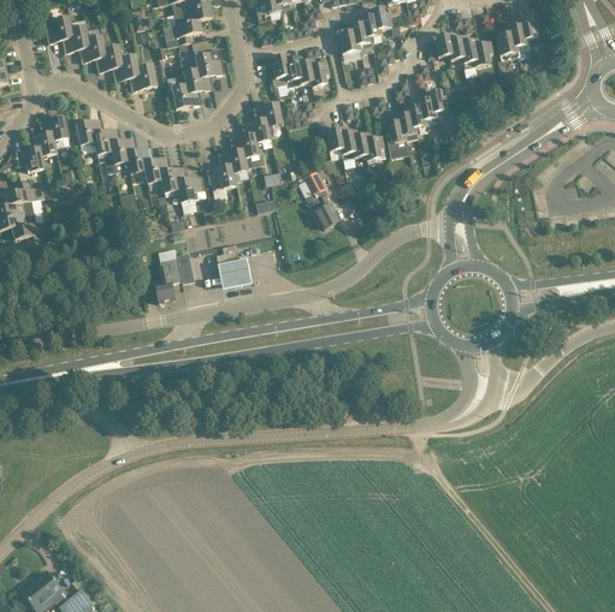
[(171,4),(173,15),(197,10),(211,7),(208,0),(189,0),(171,4)]
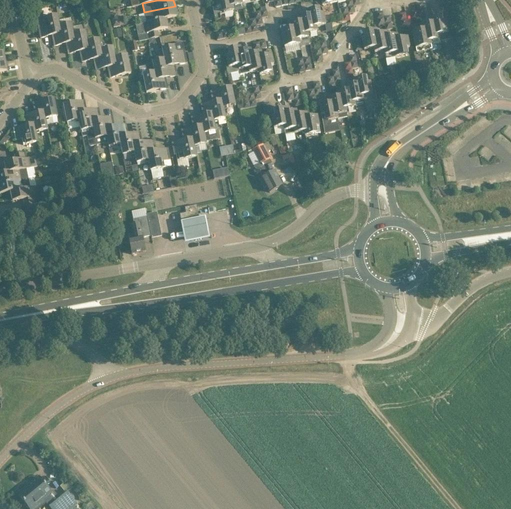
[(212,6),(214,19),(220,18),(219,13),(223,12),(223,11),(233,9),(232,5),(231,0),(215,0),(216,5),(212,6)]
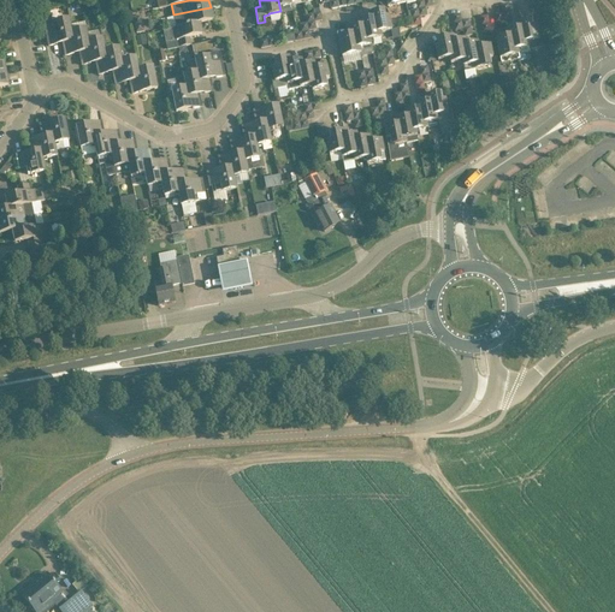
[(500,3),(502,10),(503,18),(510,16),(508,1),(500,3)]
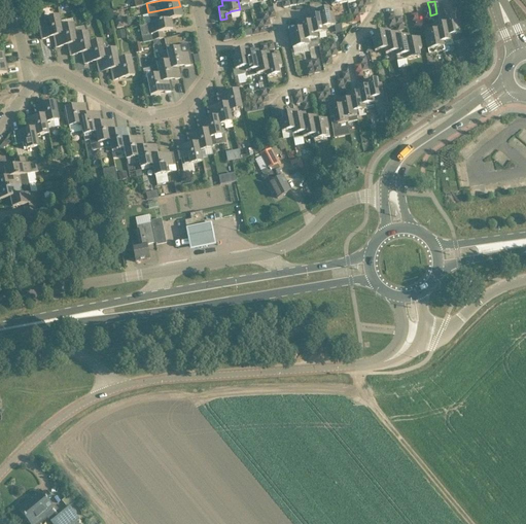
[(350,6),(352,13),(358,12),(364,10),(363,4),(356,5),(350,6)]
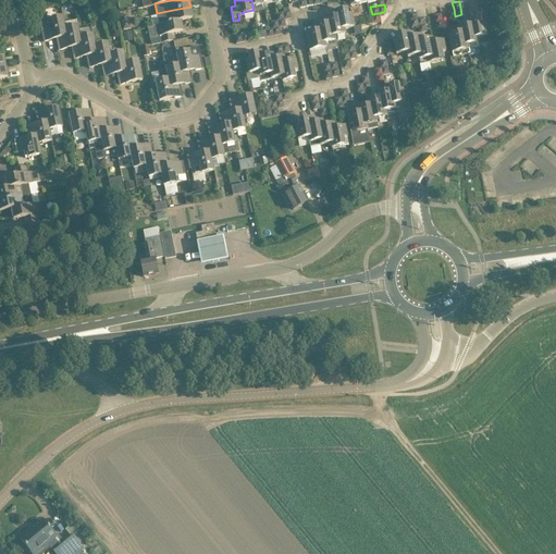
[(178,9),(157,13),(159,23),(181,19),(181,20),(193,16),(190,7),(178,9)]
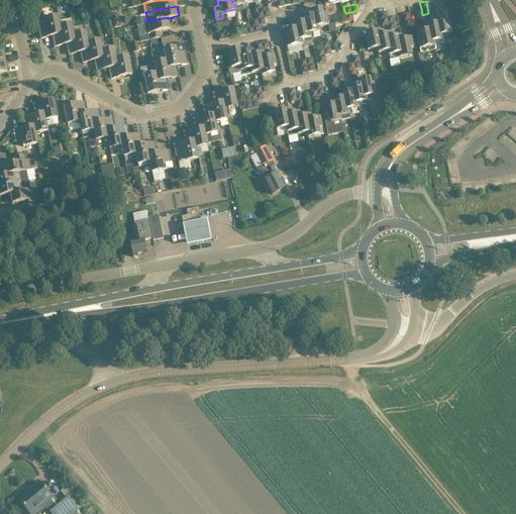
[(309,9),(310,14),(311,19),(317,18),(318,25),(328,23),(325,11),(320,12),(319,7),(309,9)]
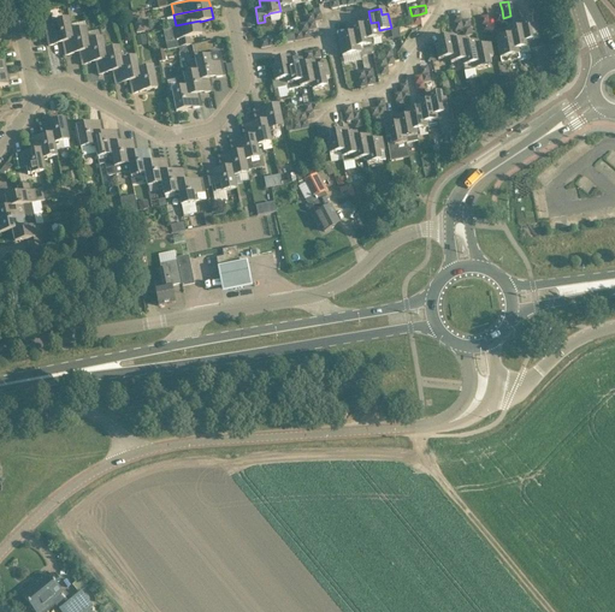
[(307,21),(314,19),(321,18),(319,10),(305,13),(307,21)]
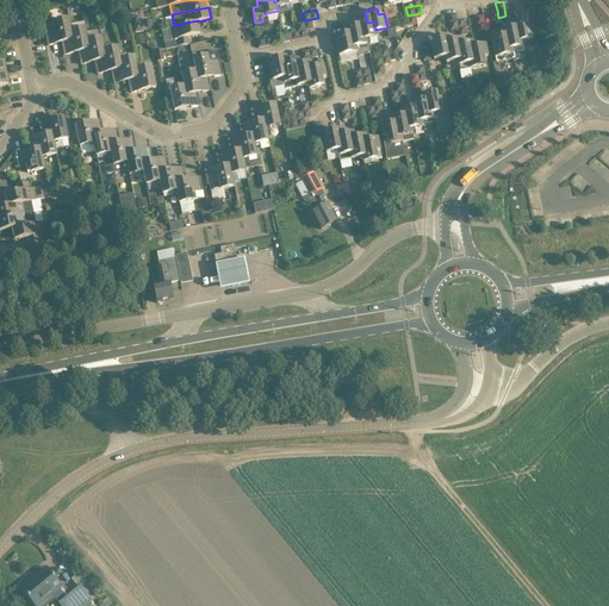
[(499,25),(498,18),(497,10),(489,12),(492,26),(499,25)]
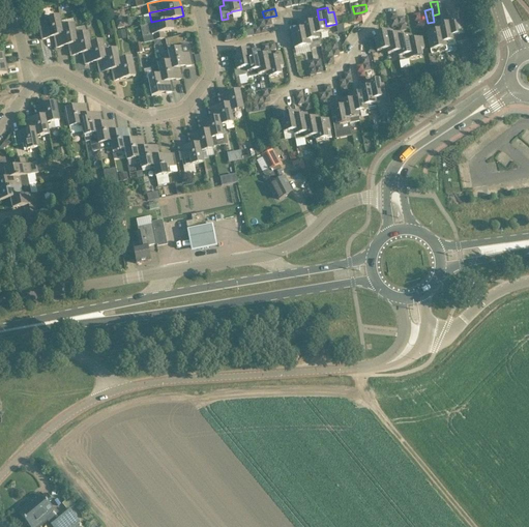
[(390,24),(398,23),(397,16),(394,9),(388,11),(390,24)]
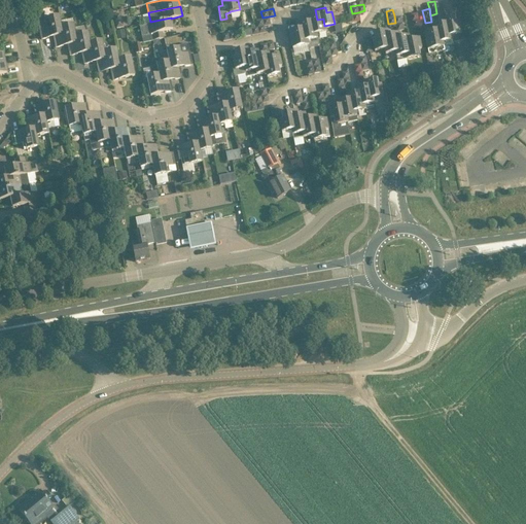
[(114,20),(121,19),(119,11),(112,13),(114,20)]
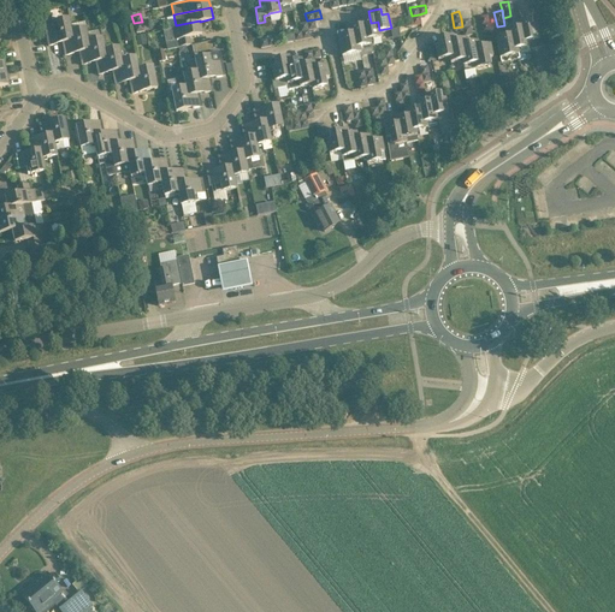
[(486,13),(479,15),(483,30),(490,28),(486,13)]
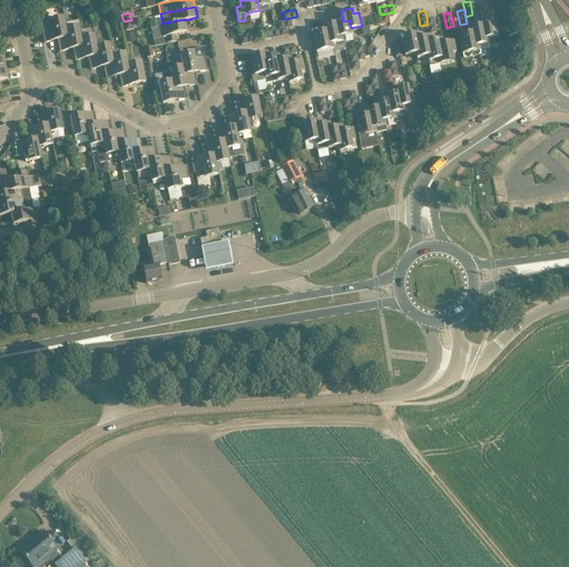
[(389,20),(388,13),(381,15),(373,16),(375,22),(389,20)]
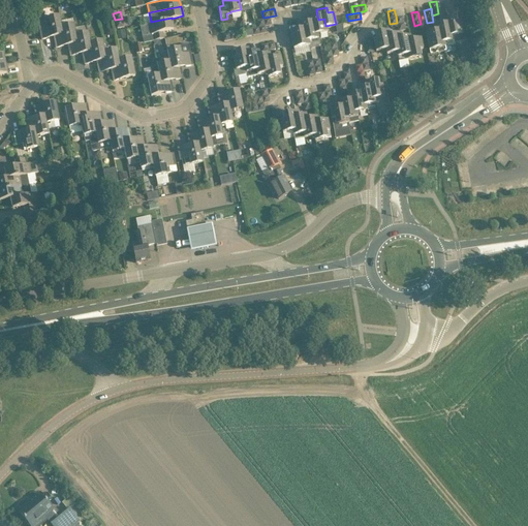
[(327,30),(325,26),(324,19),(318,20),(317,14),(307,16),(308,21),(309,27),(315,25),(317,32),(327,30)]
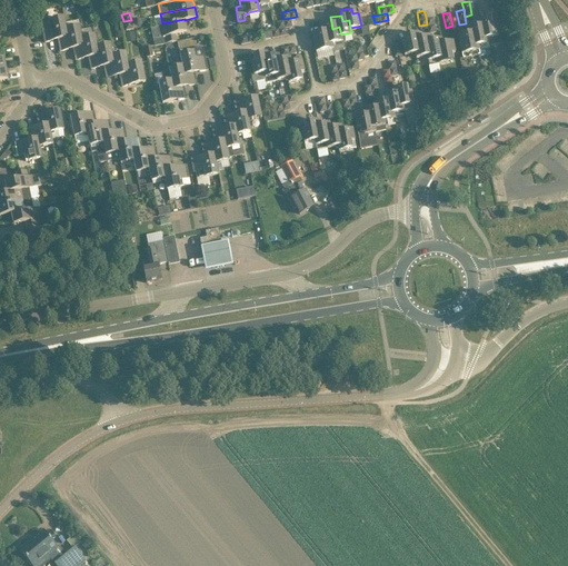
[(432,16),(426,17),(427,25),(428,31),(435,30),(432,16)]
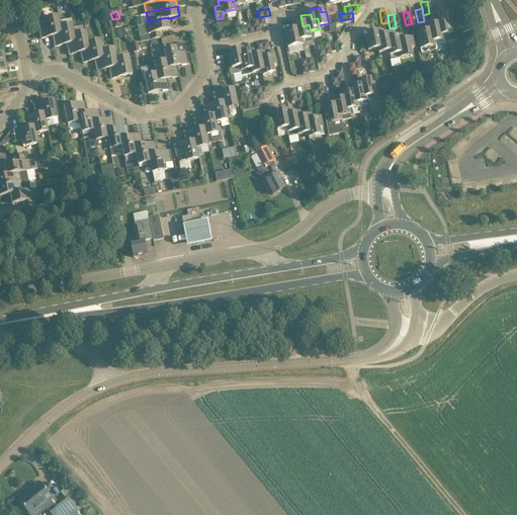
[(60,25),(60,24),(58,15),(36,19),(39,36),(52,34),(61,32),(60,25)]
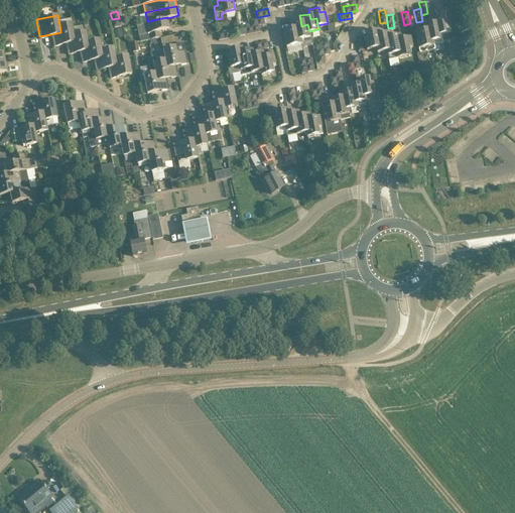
[(441,31),(442,39),(454,37),(453,30),(451,30),(448,19),(442,20),(441,15),(431,17),(432,21),(433,21),(434,26),(439,25),(441,31)]
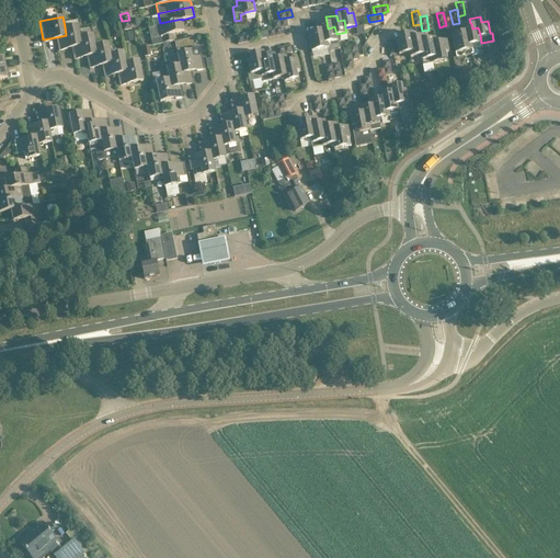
[(272,21),(273,27),(281,25),(287,24),(286,18),(280,19),(272,21)]
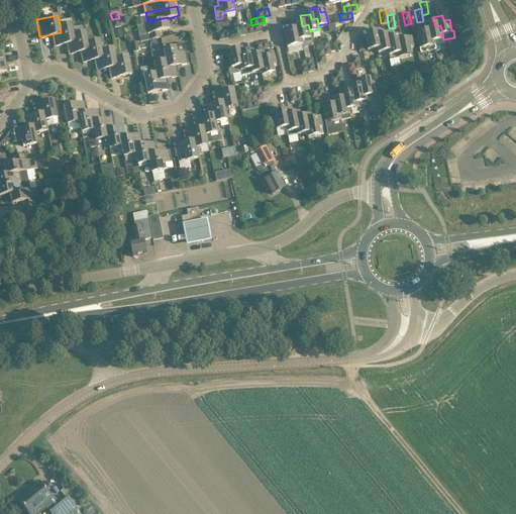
[(147,21),(141,22),(136,23),(139,39),(148,38),(155,36),(160,35),(159,29),(170,27),(168,18),(168,17),(147,21)]
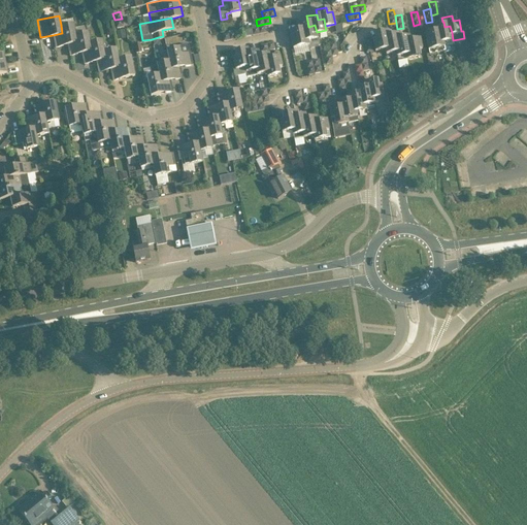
[(298,23),(298,27),(300,33),(306,32),(307,38),(308,38),(309,43),(309,44),(319,42),(317,32),(315,25),(308,27),(307,21),(298,23)]
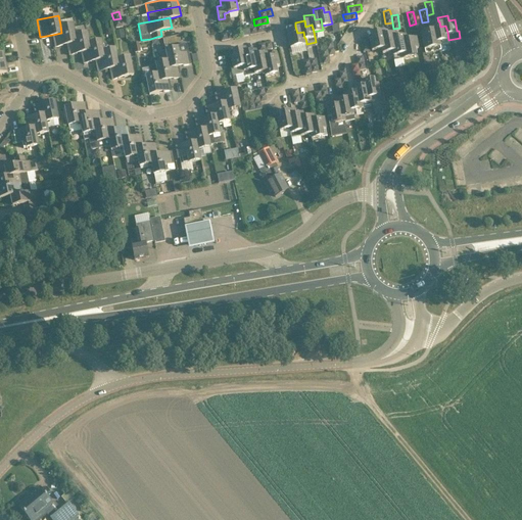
[(439,40),(439,45),(449,43),(448,40),(447,32),(445,26),(440,27),(439,21),(438,21),(429,24),(430,29),(431,34),(437,32),(438,40),(439,40)]
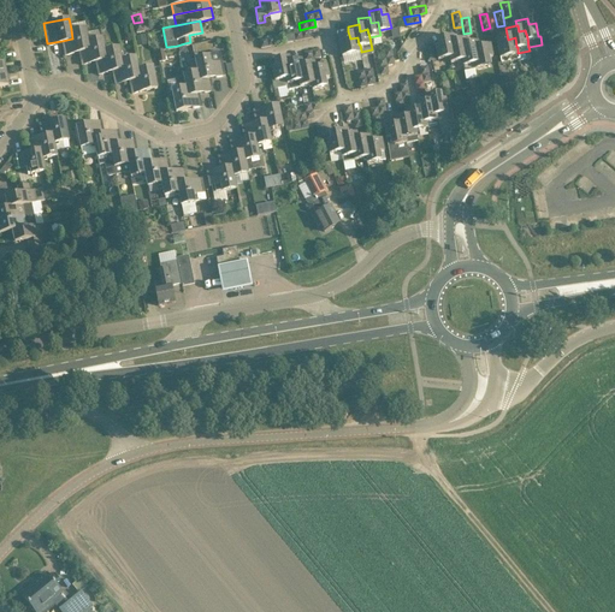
[(86,28),(71,30),(72,39),(61,41),(64,53),(78,51),(89,48),(88,40),(89,40),(87,31),(86,28)]
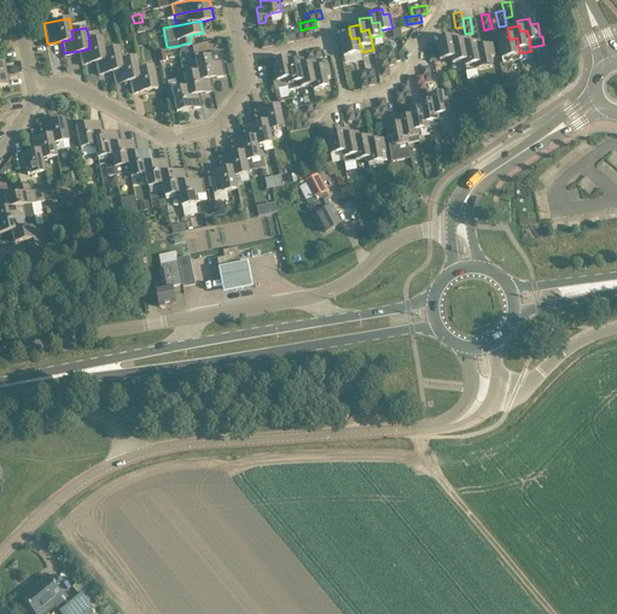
[(104,37),(103,37),(100,28),(87,31),(89,40),(88,40),(89,48),(79,51),(81,63),(95,59),(108,57),(105,50),(106,50),(104,37)]
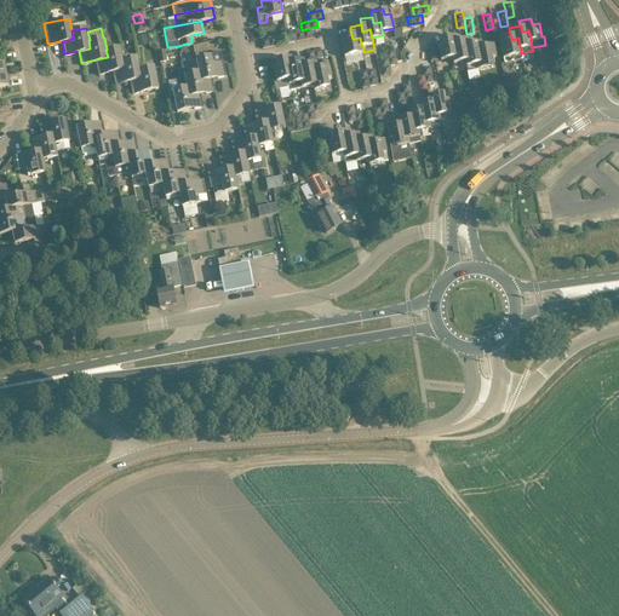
[(311,35),(310,28),(302,30),(294,32),(297,39),(311,35)]
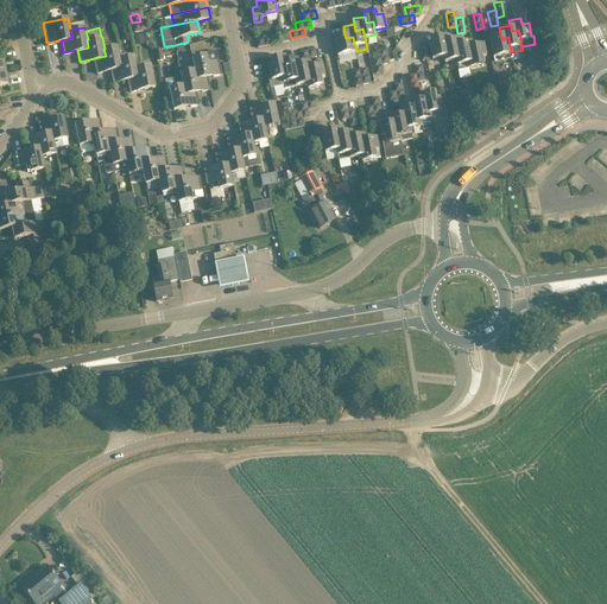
[(337,53),(355,50),(356,50),(355,44),(354,44),(353,37),(346,38),(343,31),(333,33),(337,53)]
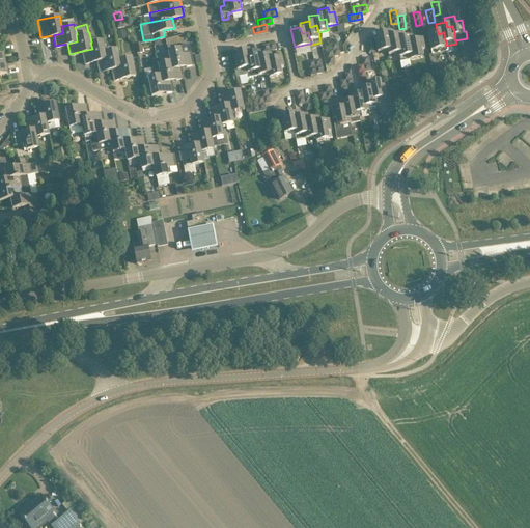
[(117,29),(116,29),(116,30),(117,38),(127,36),(124,28),(117,29)]
